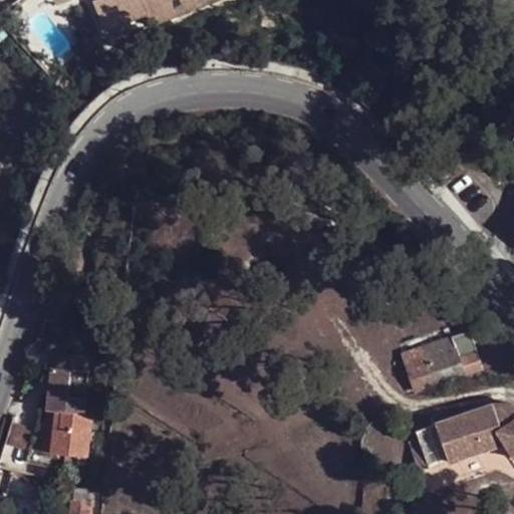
[(94,0),(91,1),(103,32),(146,14),(151,26),(212,0),(94,0)]
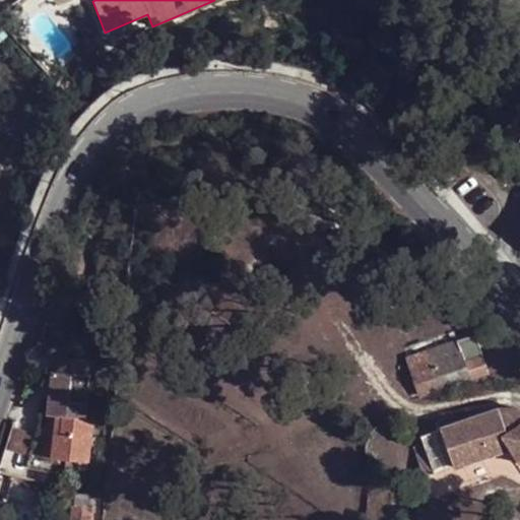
[(453,384),(485,375),(491,373),(476,334),(408,356),(420,395),(453,384)]
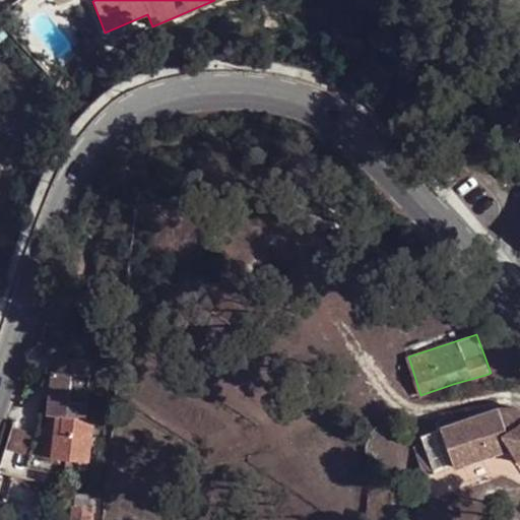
[(54,370),(49,413),(77,417),(79,401),(88,402),(91,374),(86,374),(87,367),(88,360),(61,356),(59,371),(54,370)]
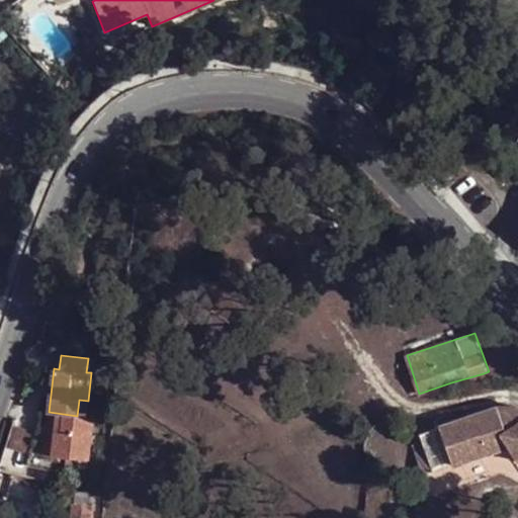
[(487,381),(484,373),(451,382),(452,385),(477,383),(487,381)]
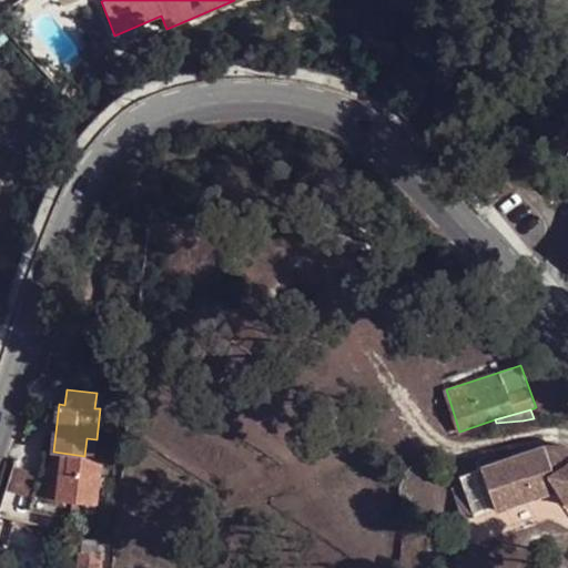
[(497,460),(482,467),(485,477),(499,511),(560,490),(567,501),(567,448),(559,446),(545,445),(497,460)]
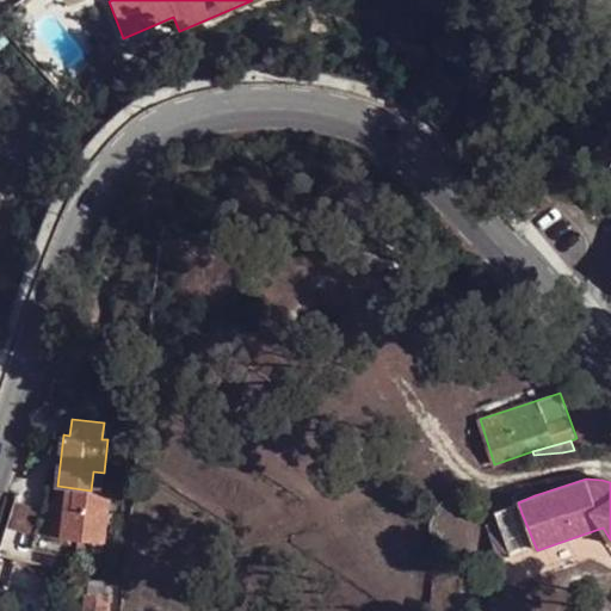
[(91,491),(57,486),(51,537),(78,539),(76,548),(104,551),(111,493),(91,491)]
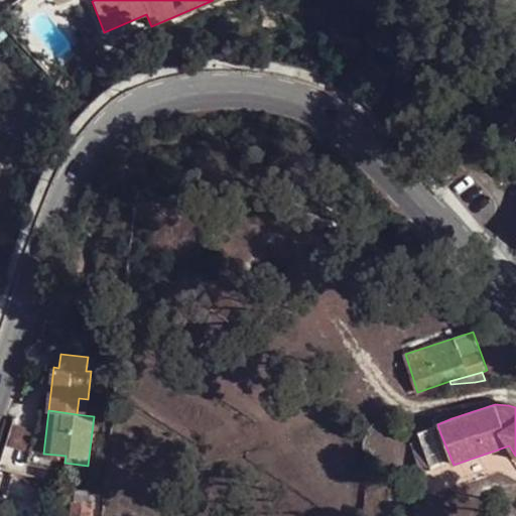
[(11,430),(5,449),(26,456),(32,436),(11,430)]
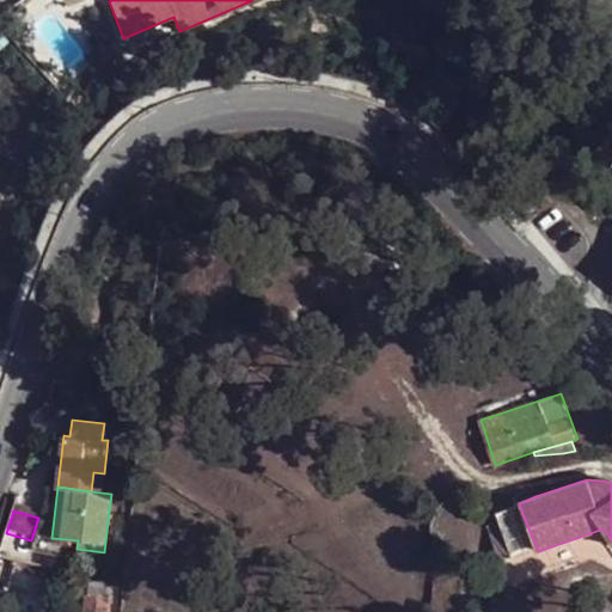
[(109,611),(110,594),(85,592),(83,611),(109,611)]
